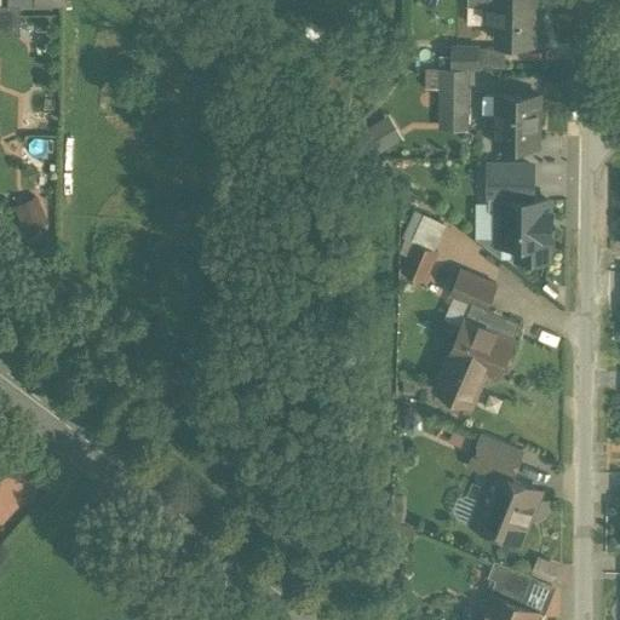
[(540,0),(468,0),(469,3),(471,3),(470,0),(488,0),(488,3),(499,3),(498,40),(541,41),(541,39),(538,39),(538,4),(541,4),(540,0)]
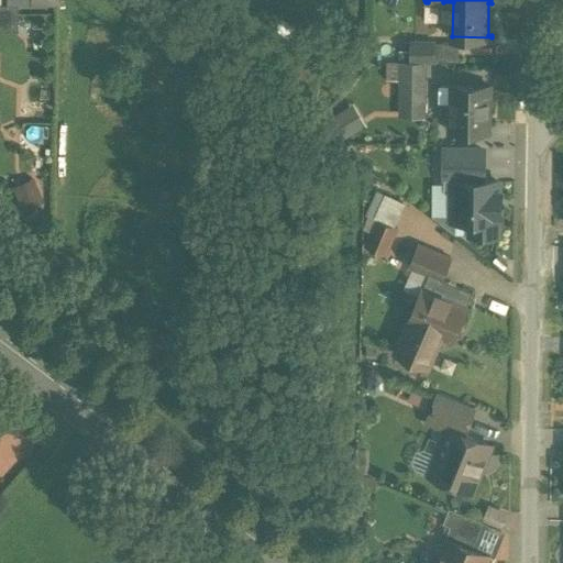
[(434,43),(410,42),(410,59),(434,59),(434,43)]
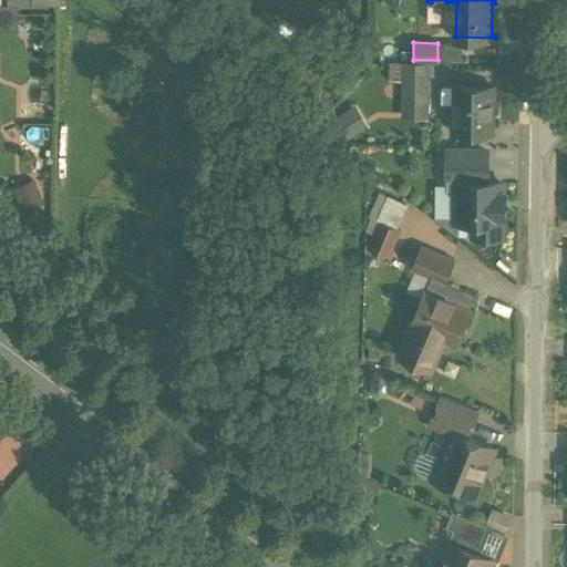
[(461,43),(437,43),(437,60),(461,61),(461,43)]
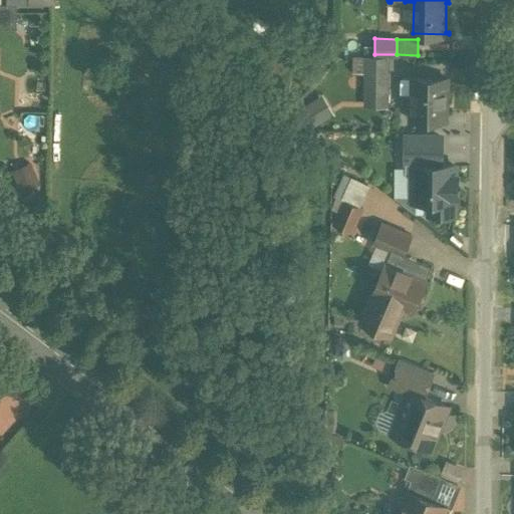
[(366,72),(367,56),(352,56),(352,72),(366,72)]
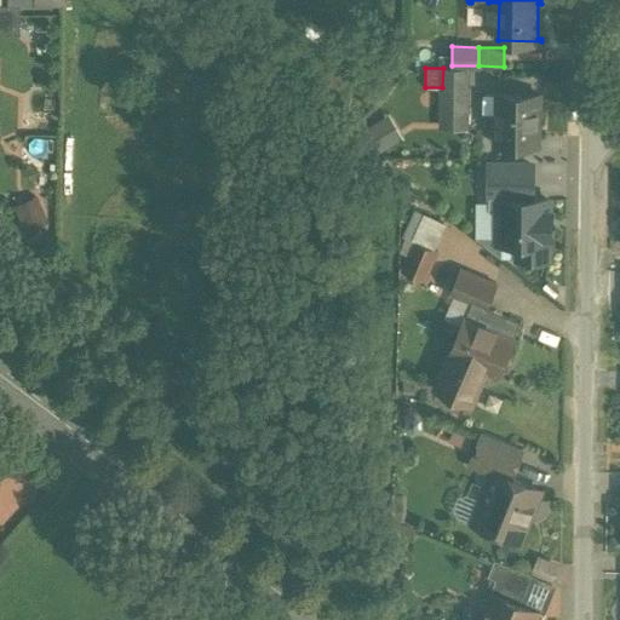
[(466,68),(443,68),(442,87),(466,87),(466,68)]
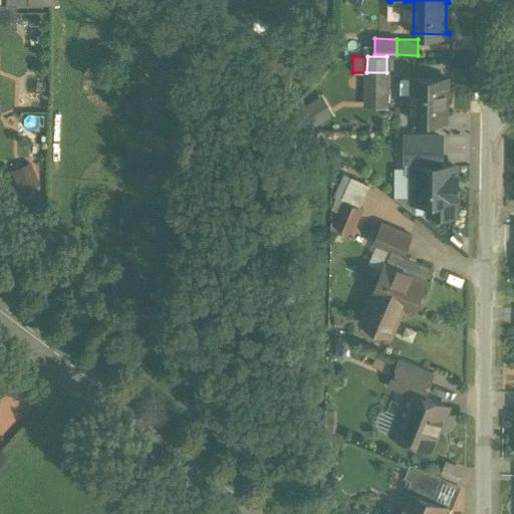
[(387,72),(366,72),(366,89),(387,90),(387,72)]
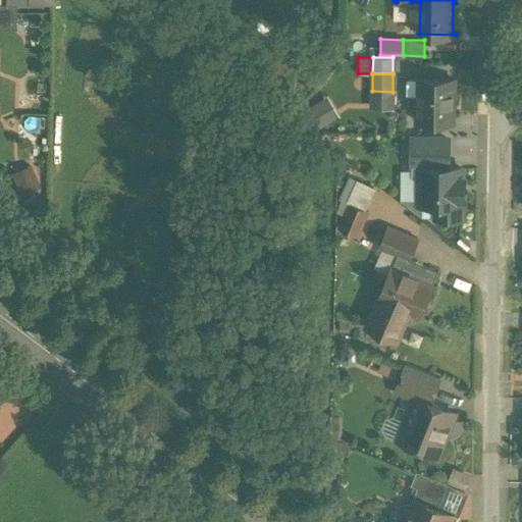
[(455,80),(408,79),(408,95),(418,95),(418,121),(452,122),(453,96),(455,96),(455,80)]
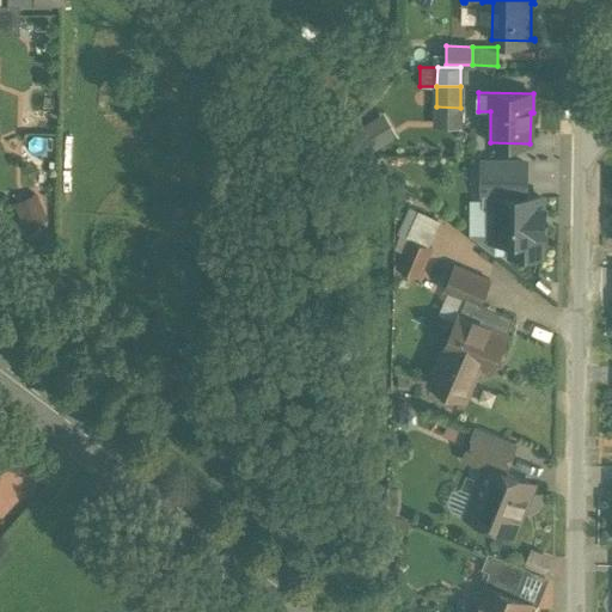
[(460,108),(436,106),(435,127),(460,127),(460,108)]
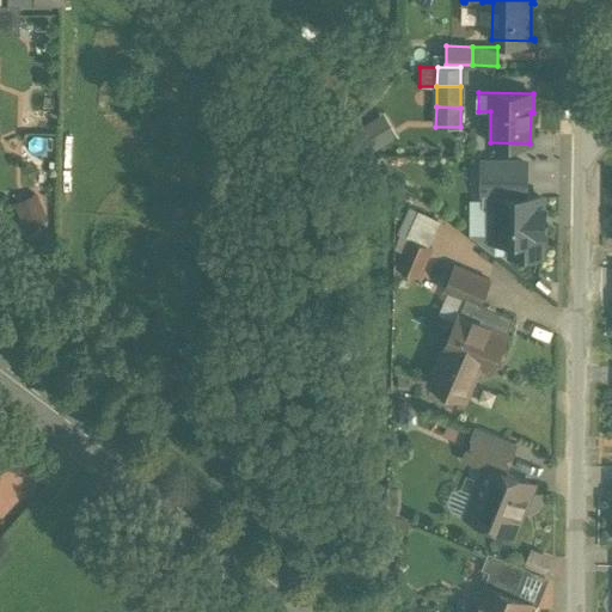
[(354,130),(366,152),(396,136),(383,114),(354,130)]
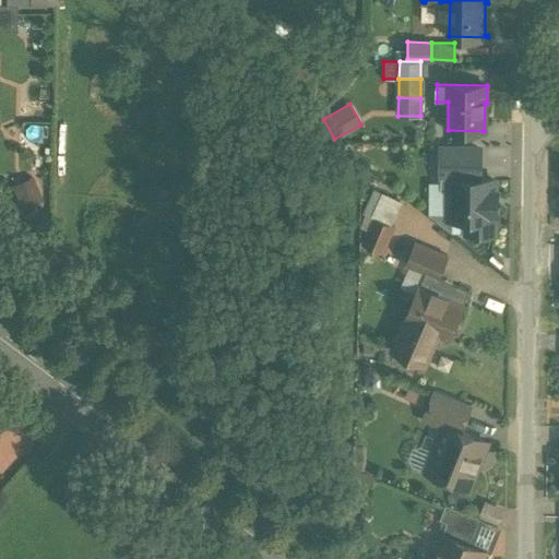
[(441,147),(440,178),(480,179),(480,149),(441,147)]
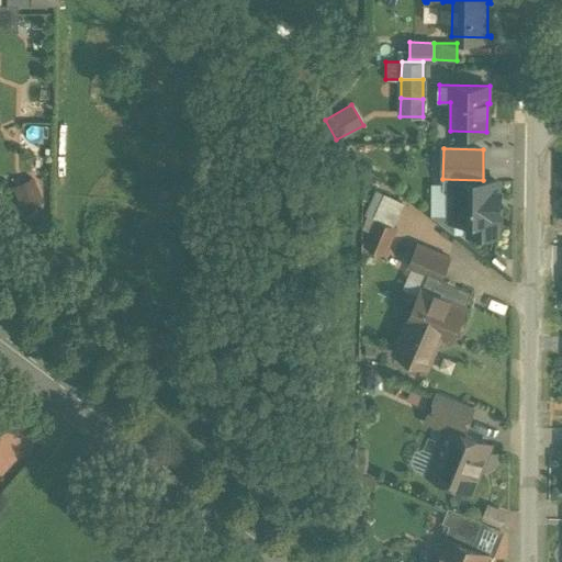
[(38,178),(17,187),(24,208),(47,198),(38,178)]
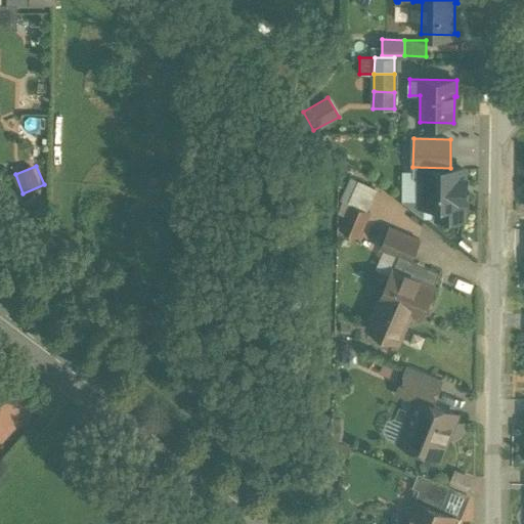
[(438,205),(438,218),(463,218),(463,199),(466,199),(466,179),(463,179),(463,168),(450,168),(412,167),(412,177),(422,178),(422,205),(438,205)]
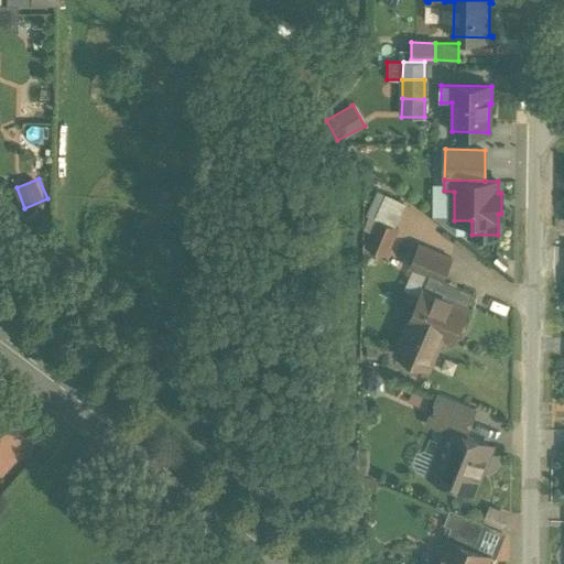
[(402,203),(378,191),(369,216),(370,216),(392,226),(402,203)]
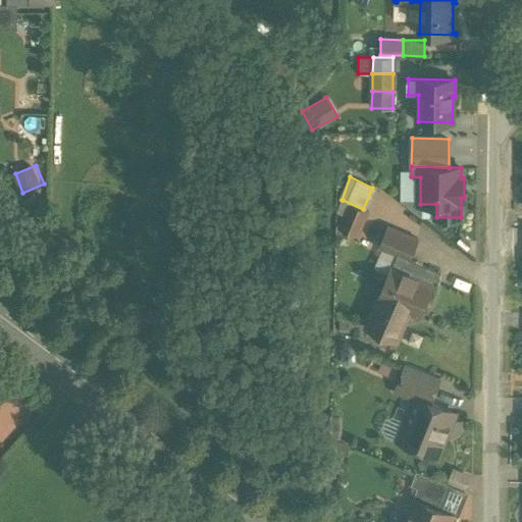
[(363,209),(343,200),(337,212),(344,215),(337,228),(356,237),(367,211),(363,209)]
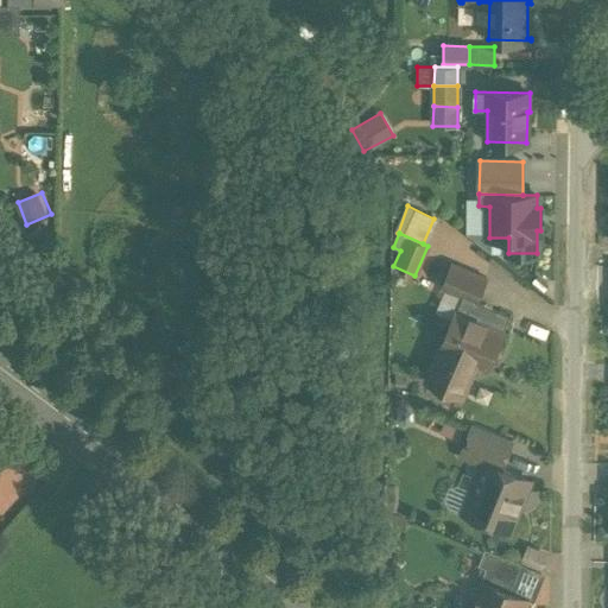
[(486,278),(451,264),(442,289),(444,290),(462,298),(462,297),(475,302),(486,278)]
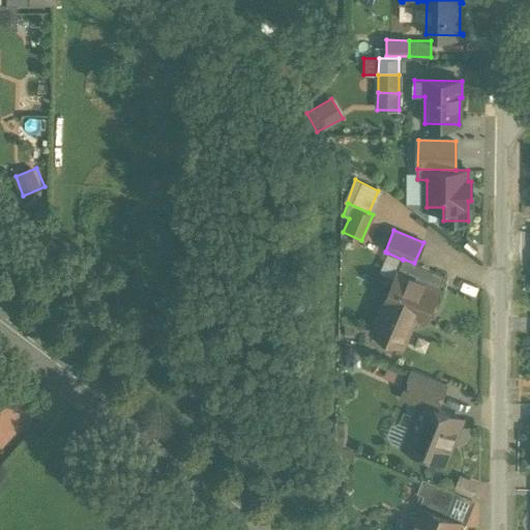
[(414,263),(403,259),(403,260),(387,253),(379,272),(394,278),(383,304),(384,304),(373,333),(375,334),(375,332),(400,343),(399,344),(401,345),(407,330),(411,329),(414,323),(414,322),(413,322),(415,318),(424,322),(444,275),(414,263)]
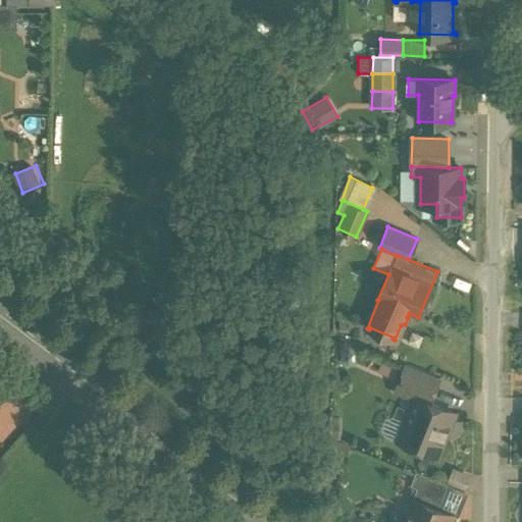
[(439,377),(406,364),(396,389),(415,398),(416,397),(429,402),(439,377)]
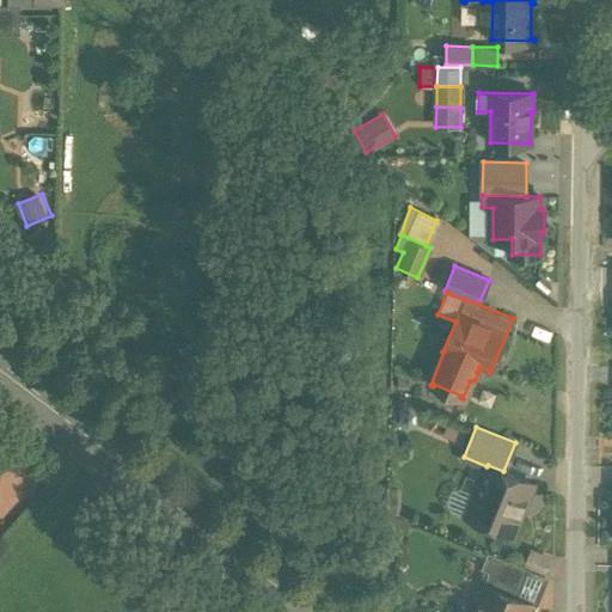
[(503,471),(488,465),(487,466),(472,503),(477,505),(473,516),(475,519),(477,526),(478,526),(484,528),(490,526),(510,534),(532,483),(503,471)]
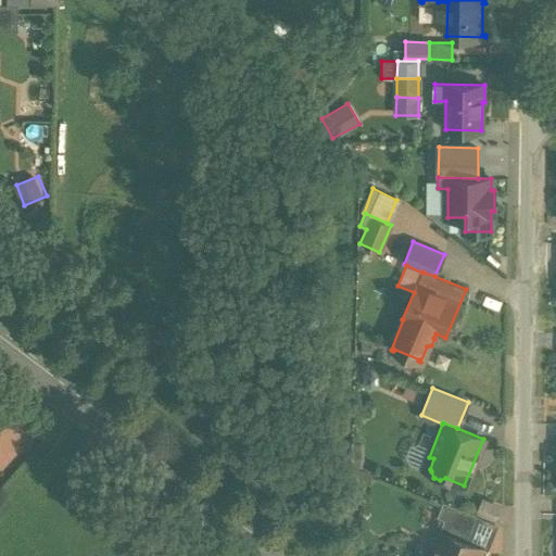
[(483,497),(477,515),(493,521),(500,504),(483,497)]
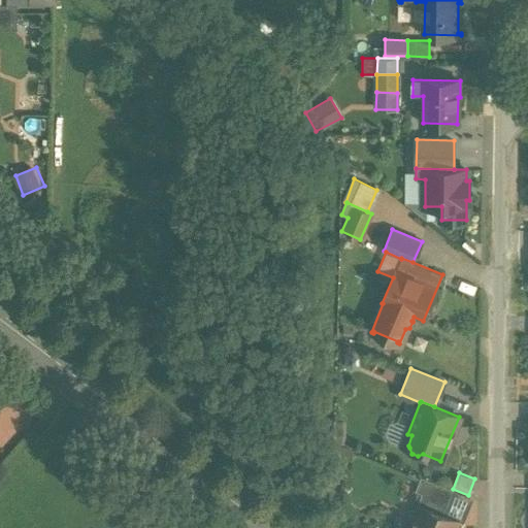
[(453,489),(421,475),(416,490),(422,493),(417,505),(420,506),(421,504),(442,514),(453,489)]
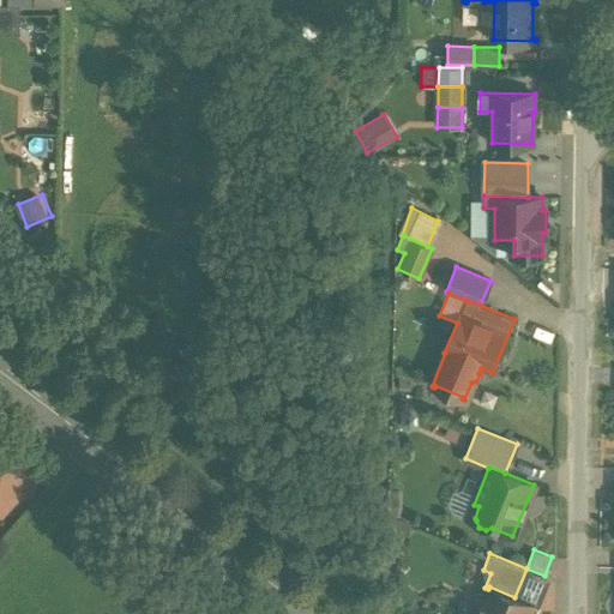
[(515,597),(489,587),(488,589),(482,606),(482,608),(481,613),(477,613),(527,613),(531,605),(515,597)]
